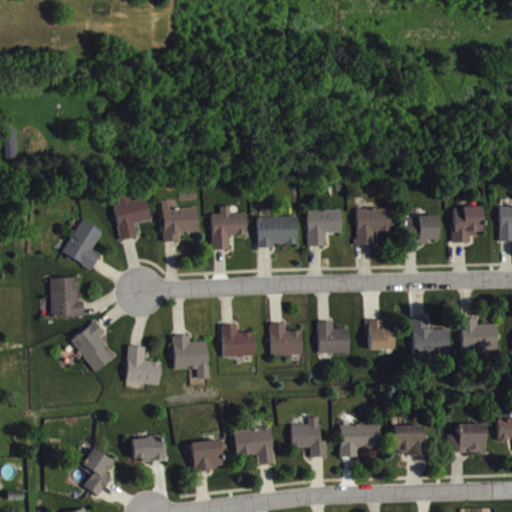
[(0,153),(13,153),(12,123),(0,123),(0,153)]
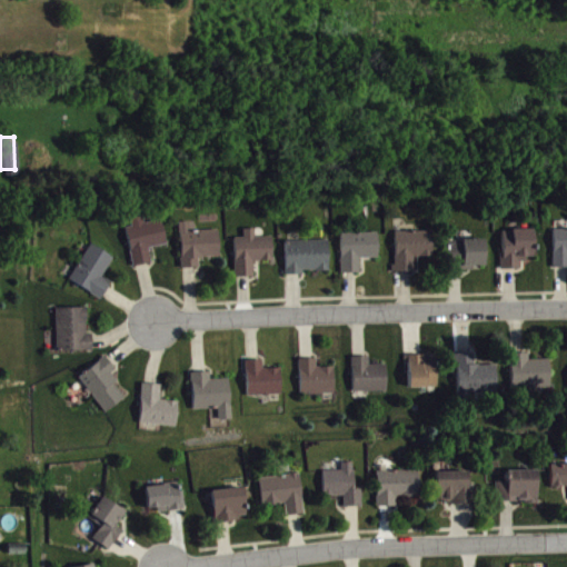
[(133,266),(152,261),(149,247),(167,244),(162,219),(145,222),(142,214),(130,216),(132,226),(126,227),(133,266)]
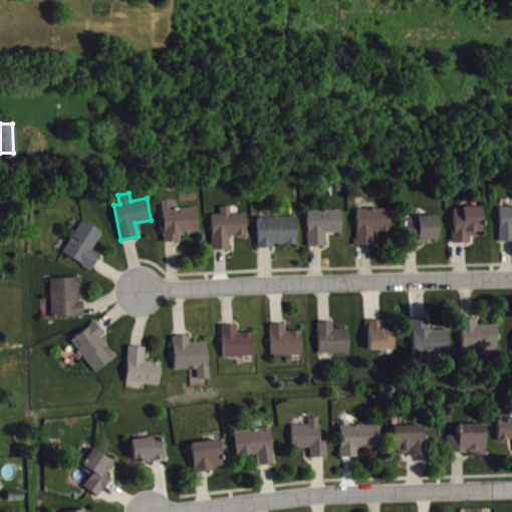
[(198,207),(172,208),(172,199),(163,200),(164,241),(180,240),(180,232),(199,231),(198,207)]
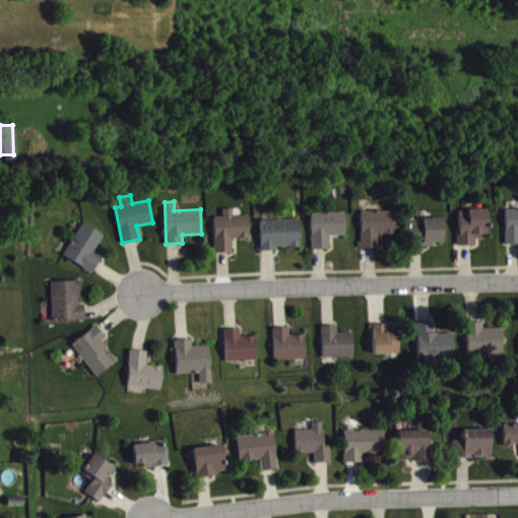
[(507,244),(517,243),(517,207),(506,208),(507,244)]
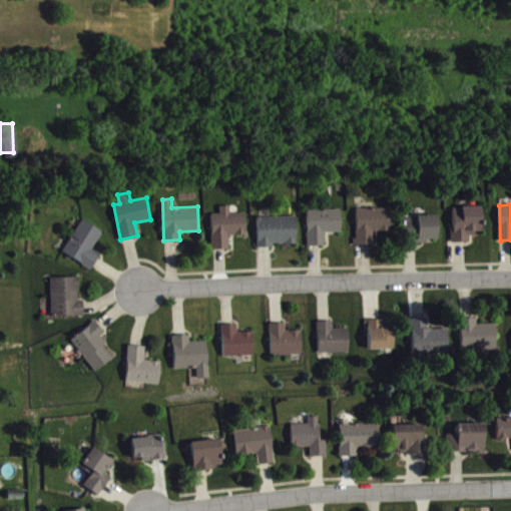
[(211,213),(212,248),(228,248),(228,235),(245,234),(245,211),(230,212),(230,205),(220,205),(220,213),(211,213)]
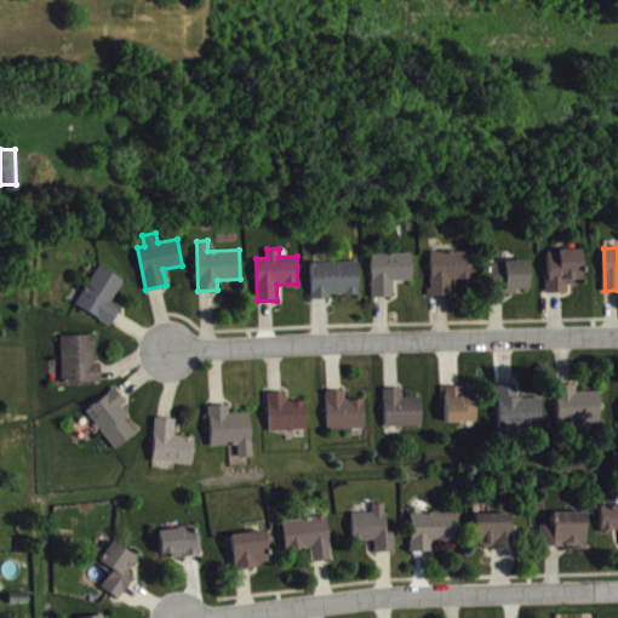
[(548,250),(548,292),(567,292),(567,281),(582,281),(582,250),(548,250)]
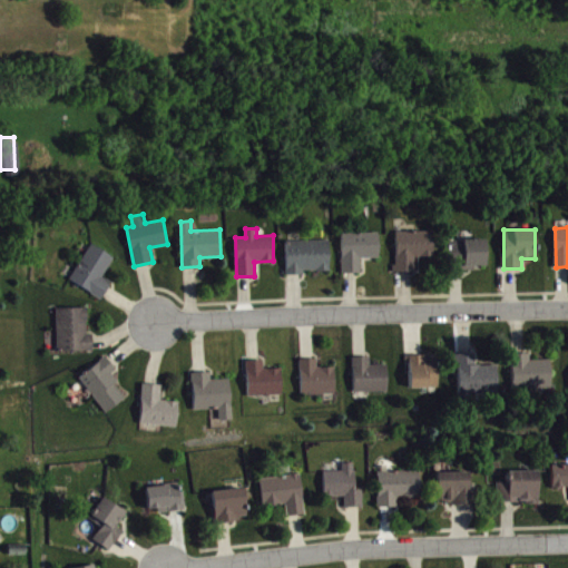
[(415,271),(415,256),(434,256),(433,231),(395,232),(397,272),(415,271)]
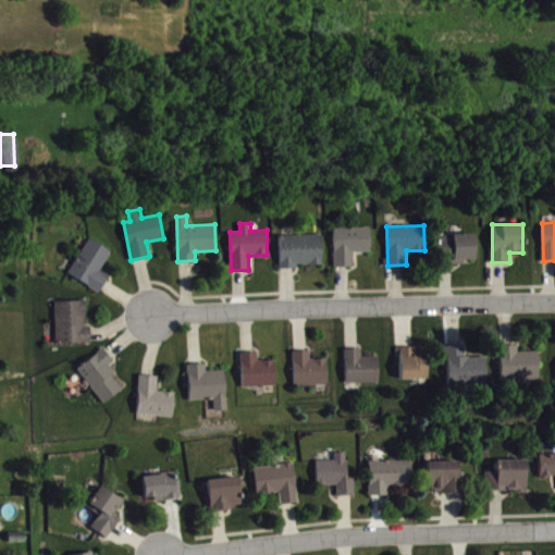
[(334,227),(335,267),(354,266),(353,253),(371,251),(370,226),(334,227)]
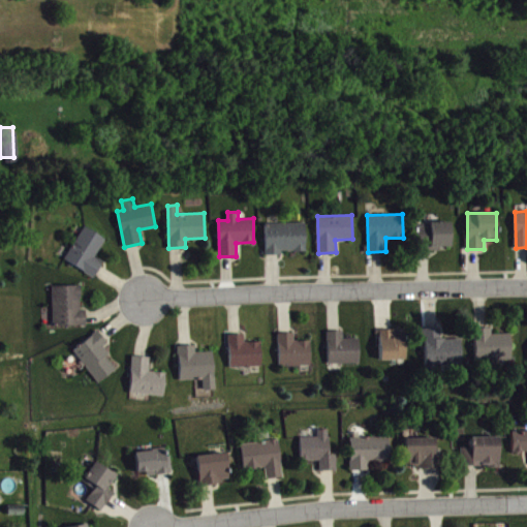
[(452,246),(451,221),(412,222),(412,242),(421,242),(421,251),(442,250),(441,246),(452,246)]
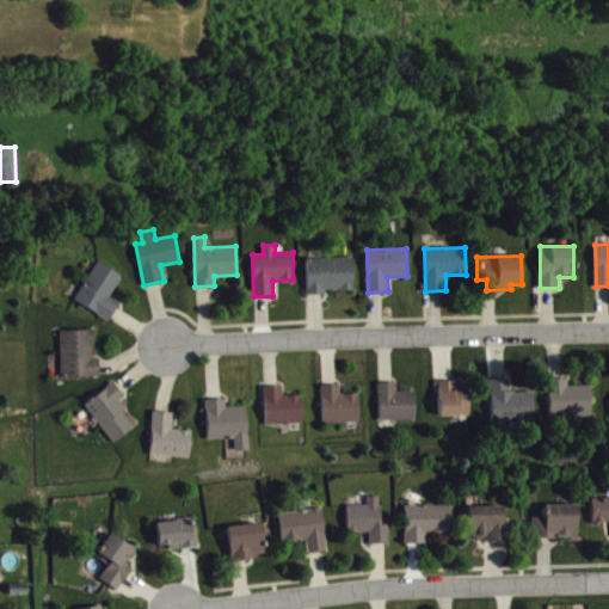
[(307,294),(325,294),(325,289),(354,290),(354,258),(308,257),(307,294)]
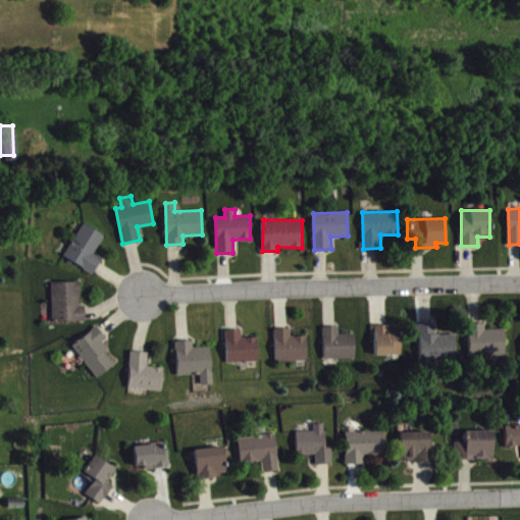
[(104,236),(83,223),(64,257),(94,273),(102,259),(94,254),(104,236)]
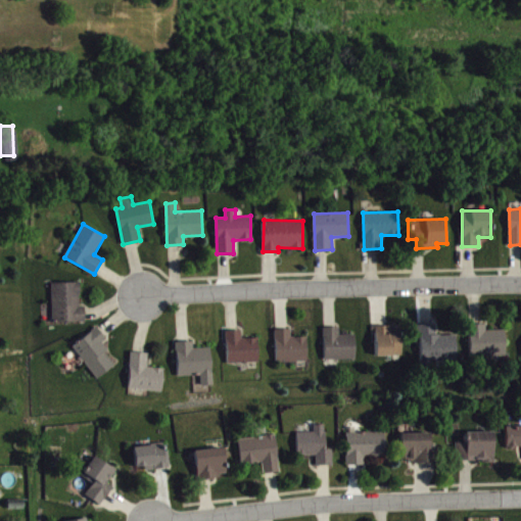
[(85,305),(80,305),(80,282),(51,282),(52,322),(86,321),(85,305)]
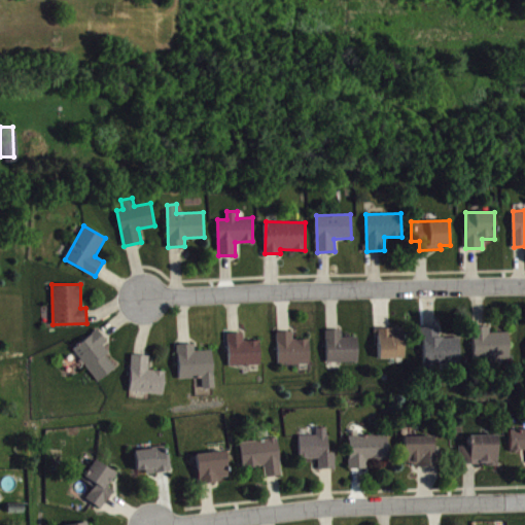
[(474,359),(510,358),(509,331),(490,333),(489,325),(473,326),(474,359)]
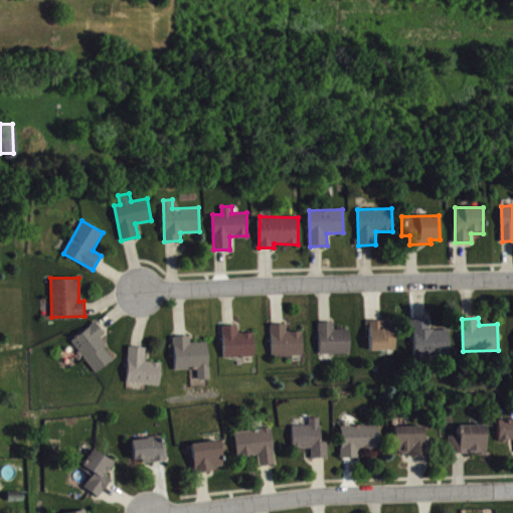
[(430,319),(413,319),(414,353),(452,352),(451,329),(430,330),(430,319)]
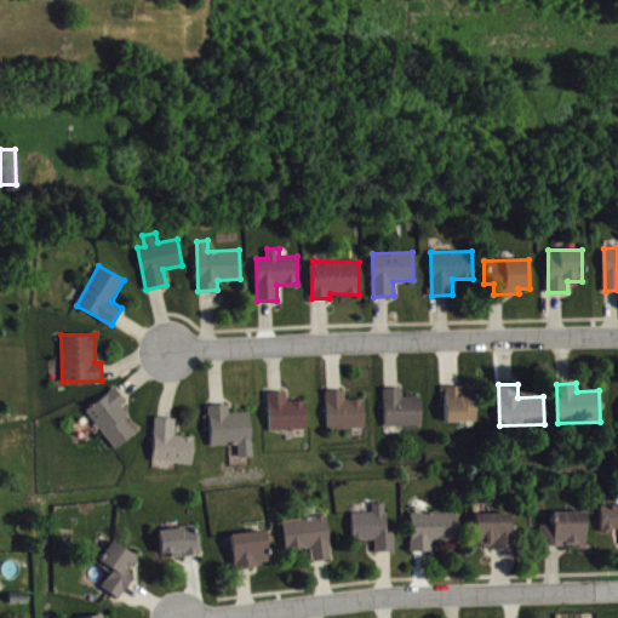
[(476,421),(476,385),(445,385),(446,422),(476,421)]
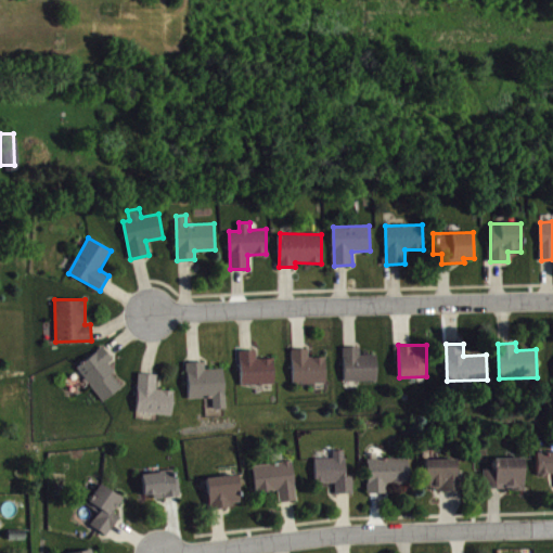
[(77,368),(104,401),(123,386),(106,365),(114,360),(103,347),(77,368)]
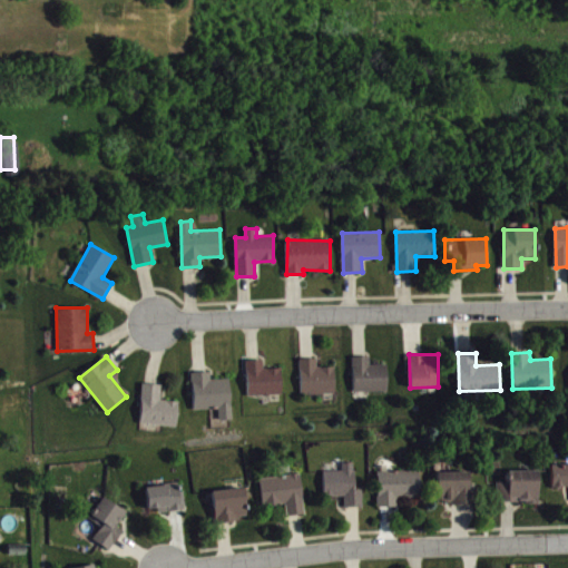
[(389,392),(388,364),(371,364),(371,356),(353,356),(354,392),(389,392)]
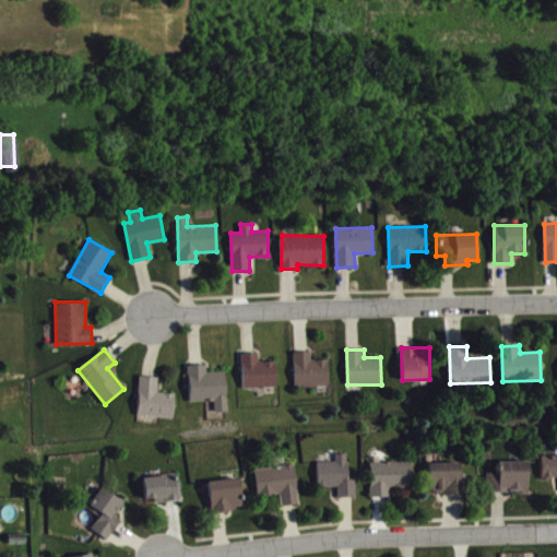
[(328,359),(311,360),(311,352),(295,352),(295,387),(329,386),(328,359)]
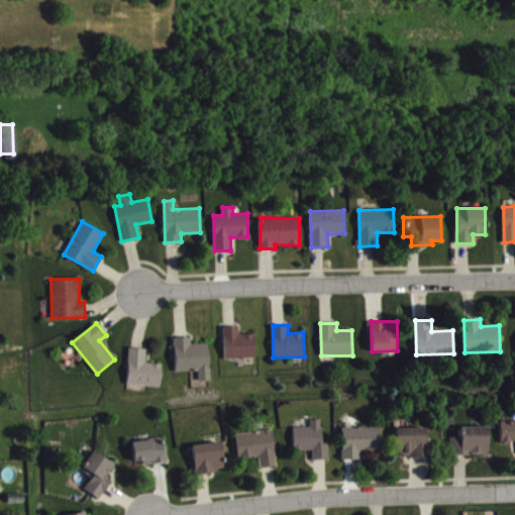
[(239,334),(238,326),(224,326),(224,358),(255,358),(255,334),(239,334)]
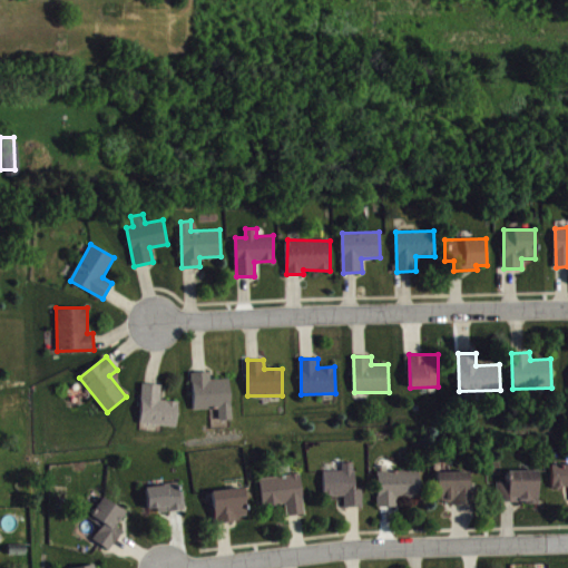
[(194,410),(218,409),(218,420),(232,419),(231,379),(211,379),(211,372),(193,372),(194,410)]
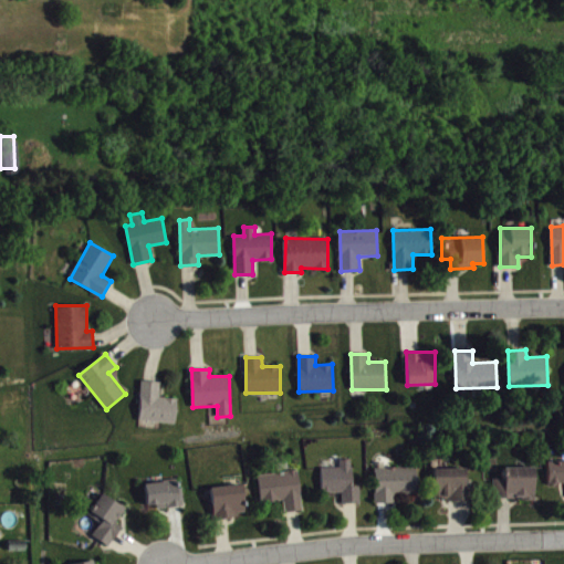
[(160,382),(142,380),(139,421),(176,423),(177,398),(159,397),(160,382)]
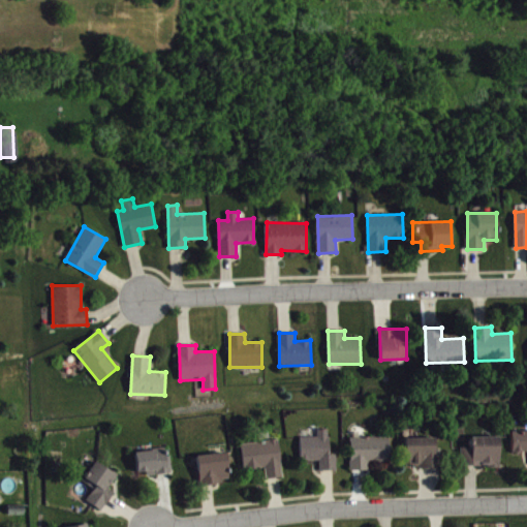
[(300,437),(301,462),(318,462),(318,470),(337,470),(337,454),(330,454),(329,429),(317,429),(318,436),(300,437)]
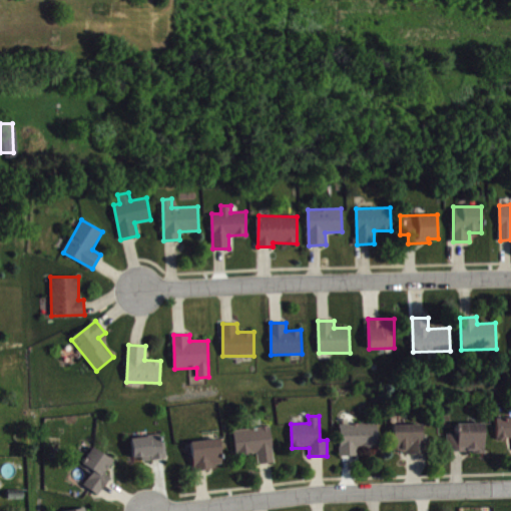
[(510,417),(497,418),(498,439),(510,438),(510,417)]
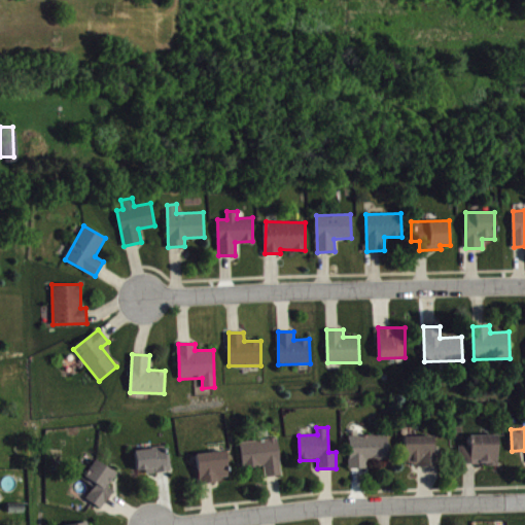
[(388,459),(387,434),(348,435),(349,468),(368,467),(368,459),(388,459)]
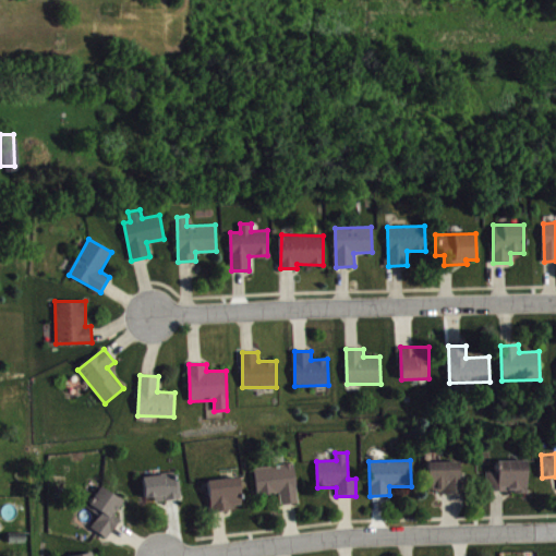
[(527,460),(498,461),(499,472),(487,472),(488,493),(528,492),(527,460)]
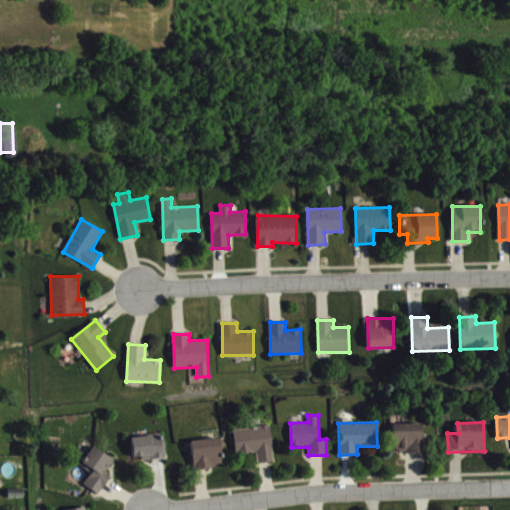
[(392,423),(392,452),(427,452),(427,437),(421,437),(422,423),(392,423)]
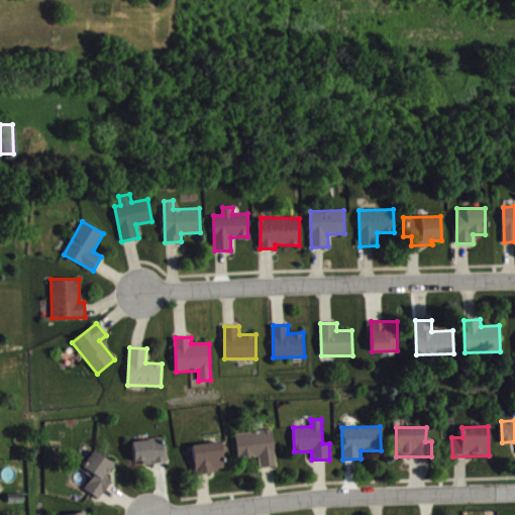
[(277,466),(272,429),(235,434),(238,458),(259,456),(261,468),(277,466)]
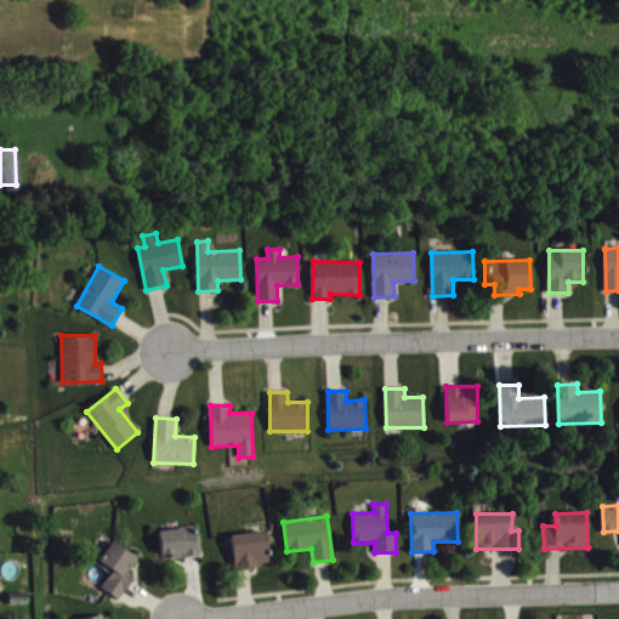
[(162,558),(200,554),(197,526),(159,531),(162,558)]
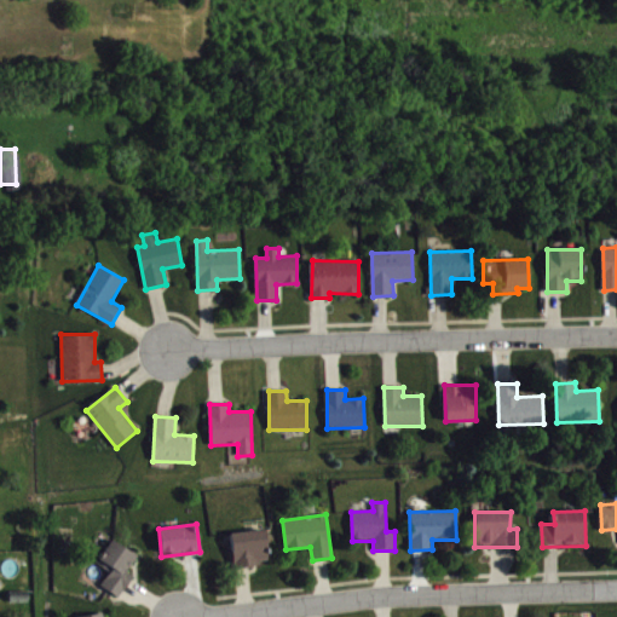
[(234,568),(269,564),(265,530),(230,534),(234,568)]
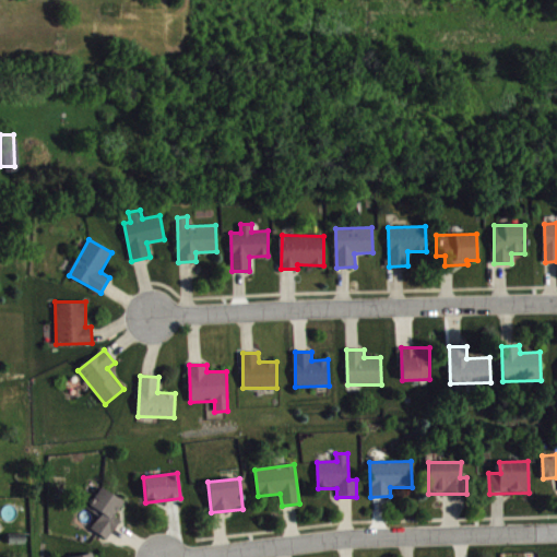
[(91,529),(108,540),(120,519),(116,517),(125,502),(101,487),(87,508),(99,514),(91,529)]
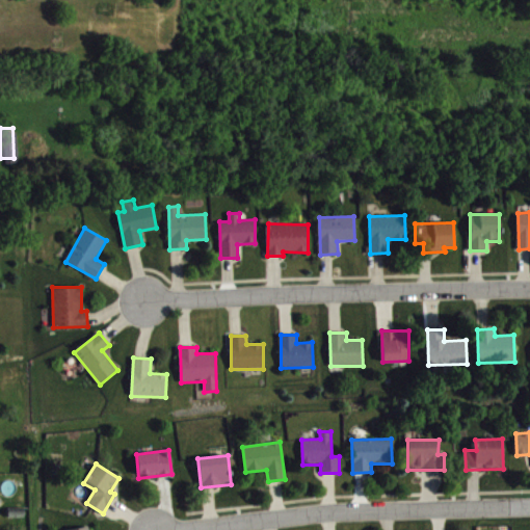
All buildings are outlined.
